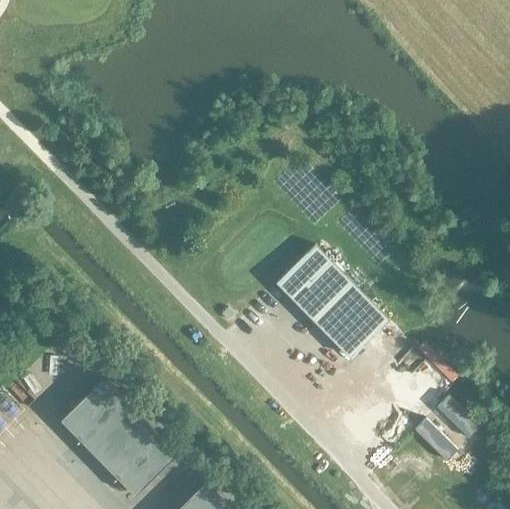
[(313,246),(276,283),(354,363),(392,327),(313,246)]
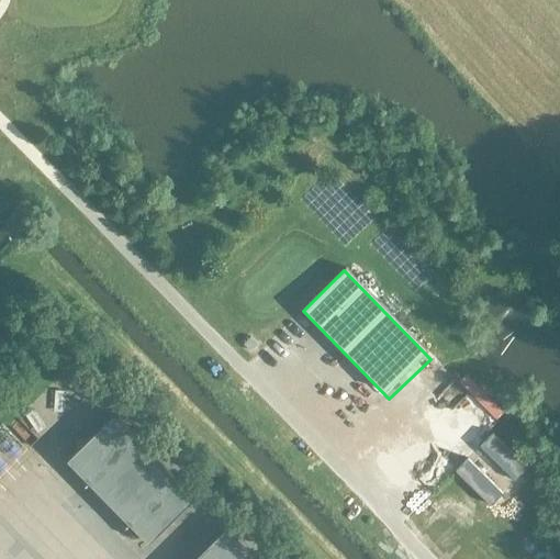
[(192,500),(111,417),(65,462),(145,546),(192,500)]
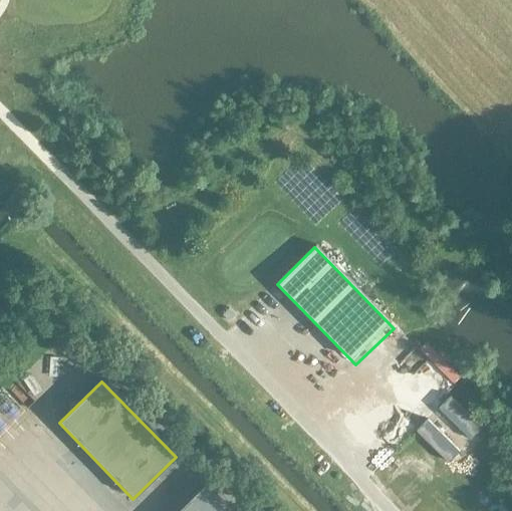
[(0,430),(24,408),(8,391),(0,398),(0,430)]
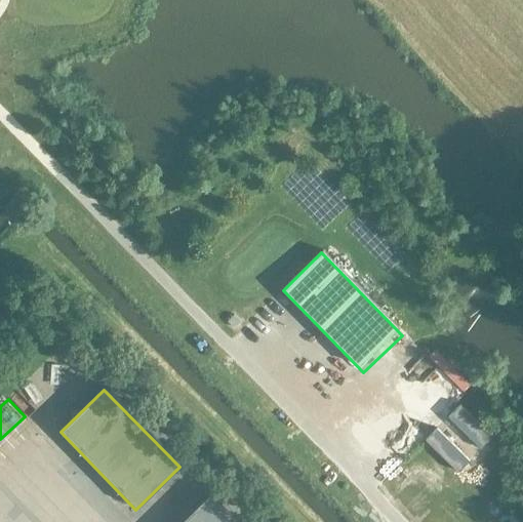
[(436,444),(444,435),(423,415),(414,425),(436,444)]
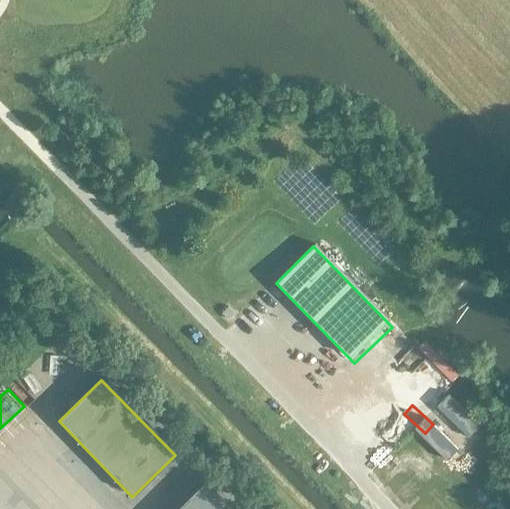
[(227,508),(202,484),(176,508),(227,508)]
